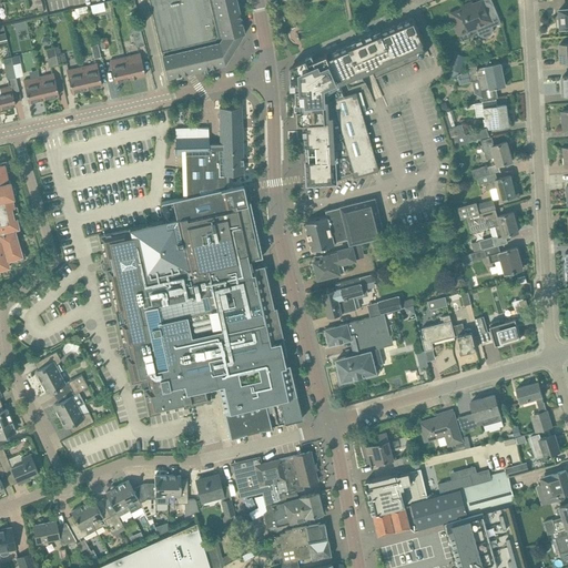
[(235,0),(148,0),(166,78),(224,63),(229,57),(240,40),(244,32),(241,20),(235,0)]
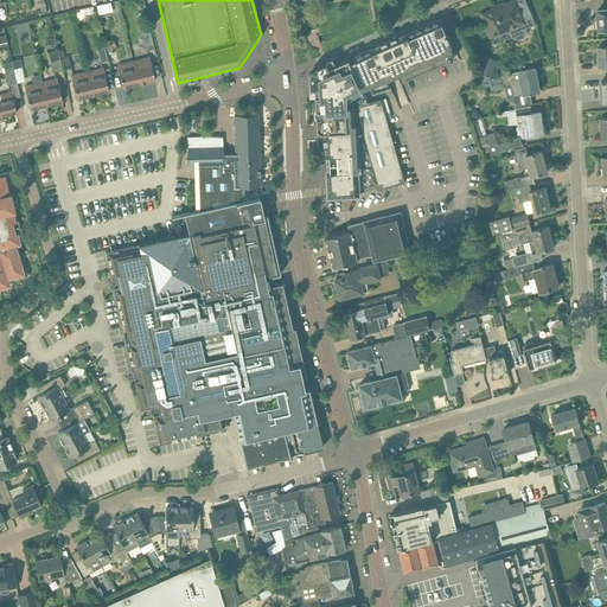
[(97,5),(101,17),(115,13),(113,1),(97,5)]
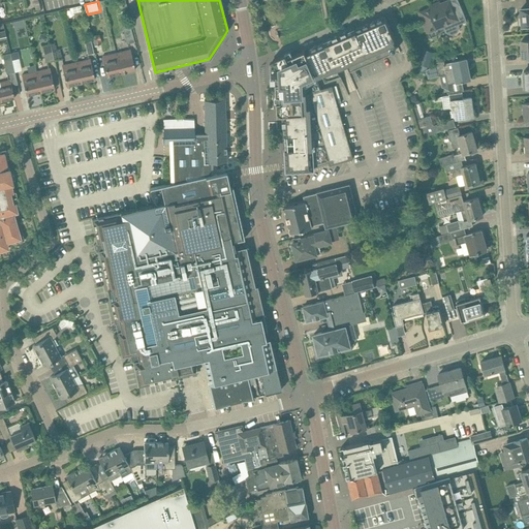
[(421,14),(424,24),(427,31),(442,24),(445,30),(447,33),(449,34),(454,34),(455,34),(457,33),(458,32),(459,29),(460,27),(459,25),(466,22),(459,3),(452,6),(442,9),(440,3),(430,7),(431,9),(421,14)]
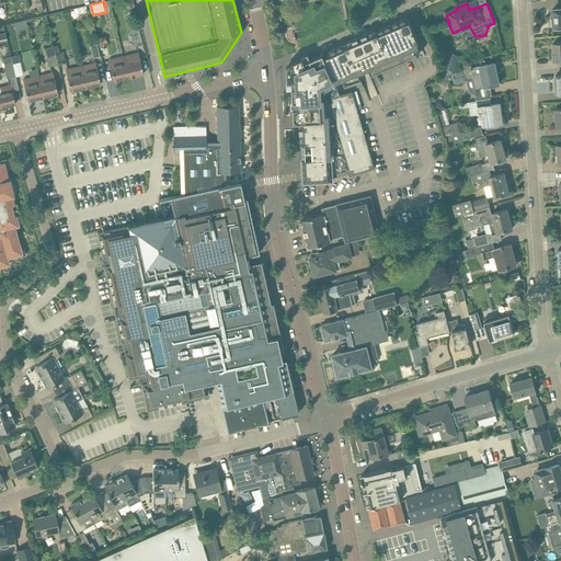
[(553,19),(550,19),(551,26),(554,26),(554,27),(560,26),(560,8),(552,9),(553,19)]
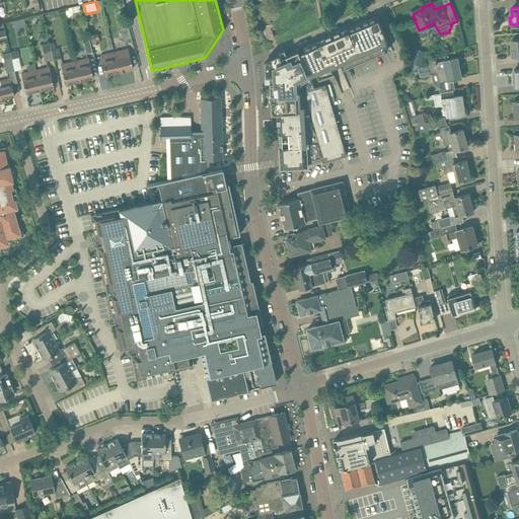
[(269,67),(266,67),(267,76),(272,76),(273,81),(271,81),(273,113),(279,113),(280,113),(281,116),(279,116),(278,116),(279,133),(281,133),(281,147),(280,147),(281,159),(281,168),(290,168),(308,167),(308,163),(322,159),(323,162),(346,156),(347,156),(329,97),(334,96),(330,84),(326,85),(326,84),(315,87),(310,76),(308,72),(313,69),(314,71),(386,40),(387,40),(378,16),(377,16),(350,28),(349,27),(318,41),(318,42),(304,48),(305,51),(300,53),(299,50),(287,55),(288,56),(283,59),(281,54),(272,57),(273,60),(269,67)]
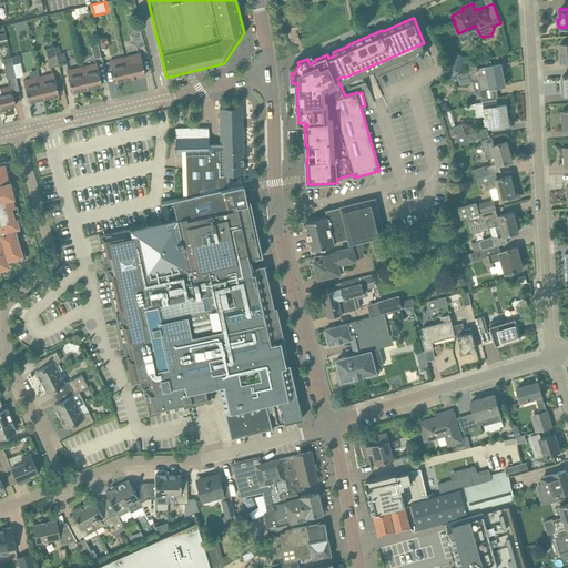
[(135,46),(144,44),(140,21),(132,22),(135,46)]
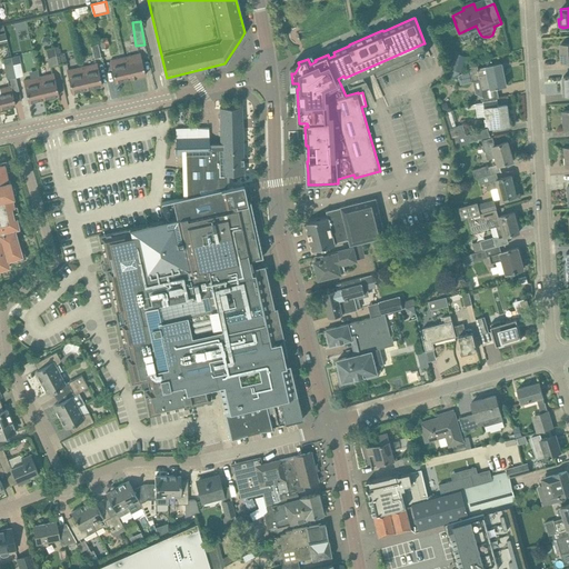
[(102,56),(101,48),(106,48),(106,39),(93,40),(96,57),(102,56)]
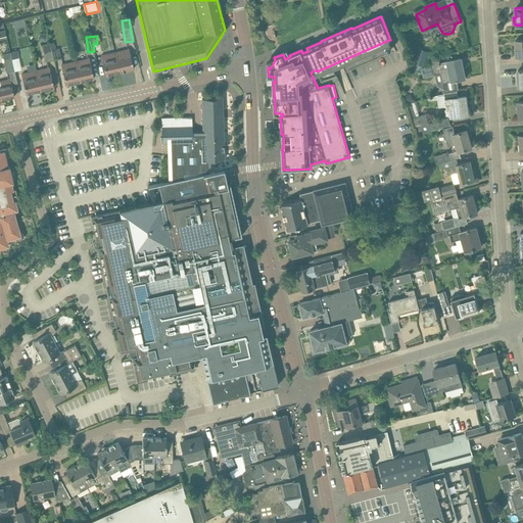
[(46,59),(61,56),(60,47),(56,48),(55,42),(43,44),(46,59)]
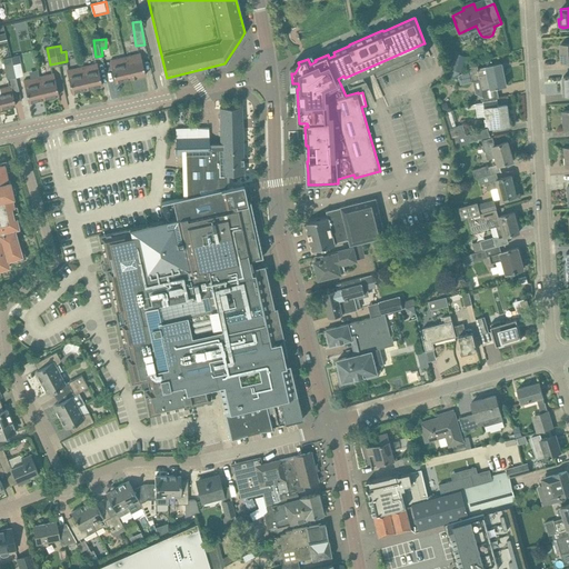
[(111,60),(117,82),(149,76),(145,53),(111,60)]
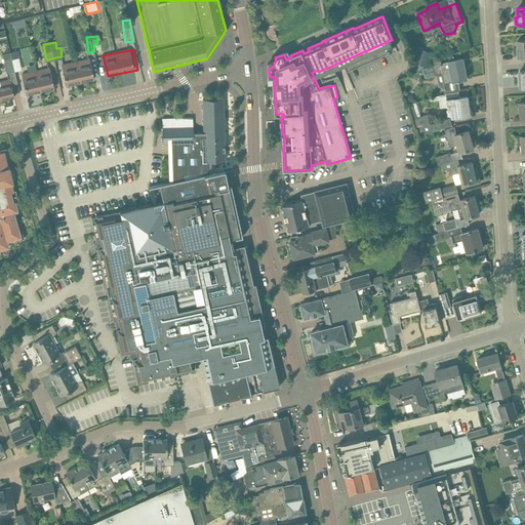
[(416,64),(425,67),(431,52),(421,49),(416,64)]
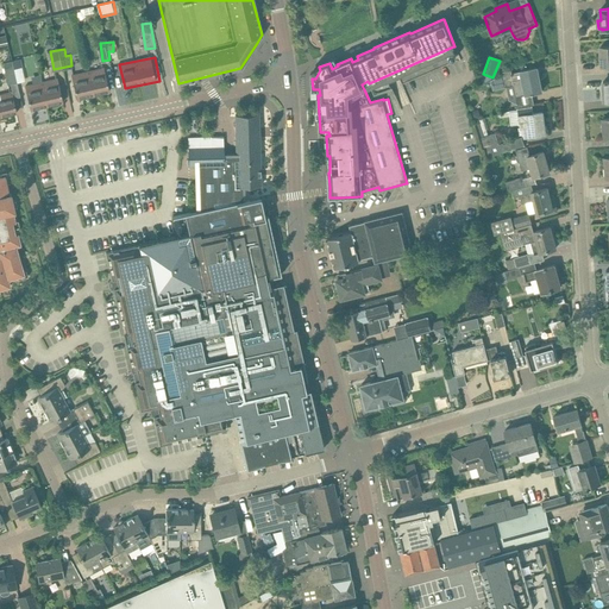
[(7,86),(17,83),(13,67),(12,62),(2,63),(7,86)]
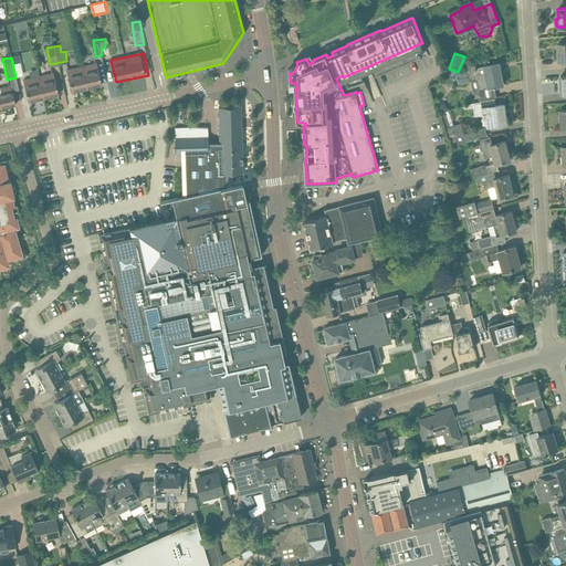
[(100,62),(67,71),(74,92),(105,84),(100,62)]
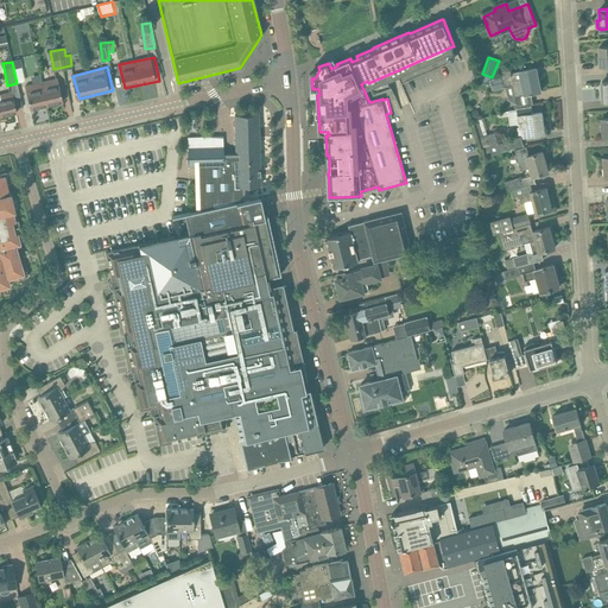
[(501,76),(491,80),(493,89),(505,87),(512,86),(513,90),(514,89),(515,96),(518,108),(530,107),(531,106),(533,105),(531,95),(533,94),(532,93),(542,92),(536,68),(525,70),(511,74),(511,70),(501,73),(501,76)]
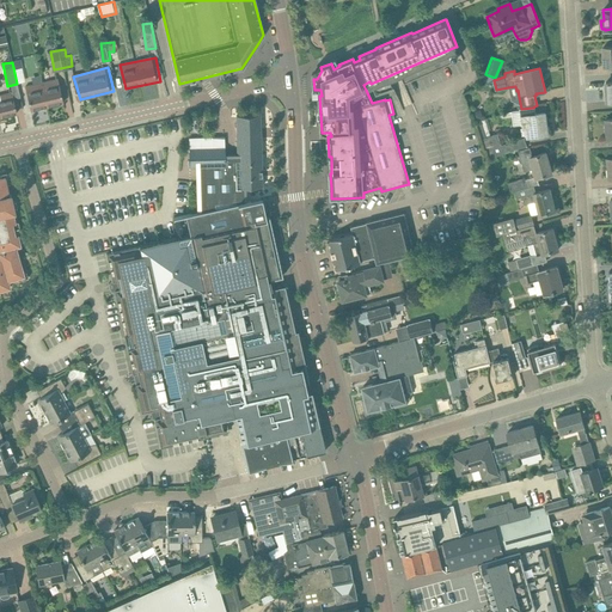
[(68,118),(73,116),(60,77),(26,87),(34,111),(62,102),(68,118)]
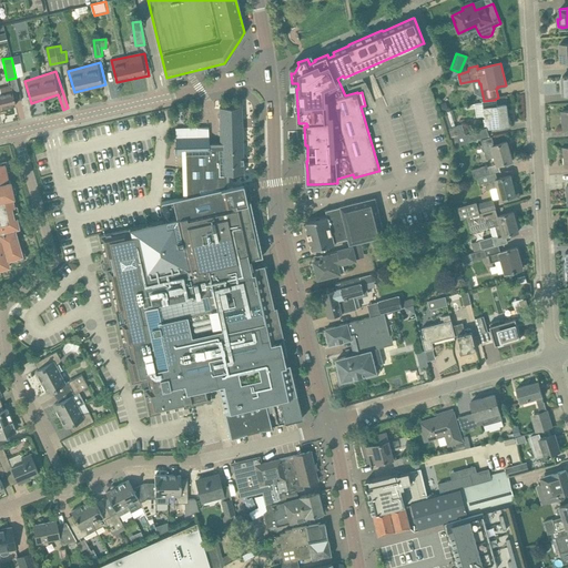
[(0,109),(16,105),(13,94),(11,87),(0,89),(0,109)]
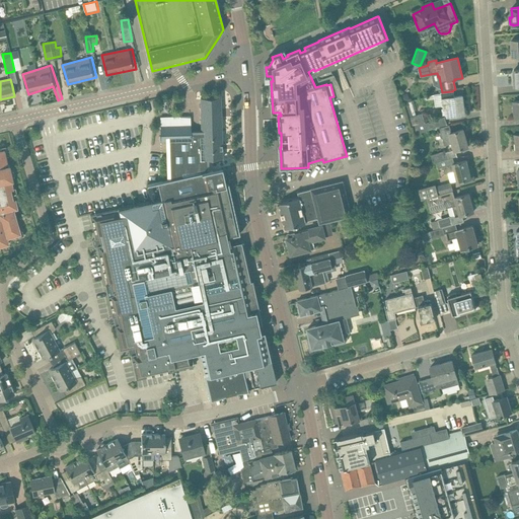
[(442,92),(441,92),(443,108),(447,108),(449,107),(450,116),(455,115),(464,114),(462,96),(453,97),(452,91),(442,92)]
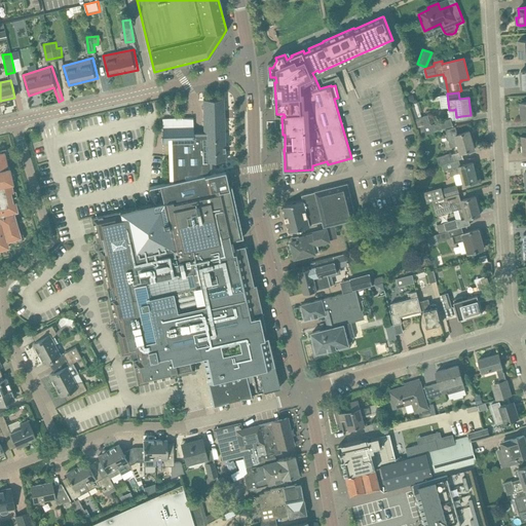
[(202,100),(205,161),(225,160),(223,99),(202,100)]
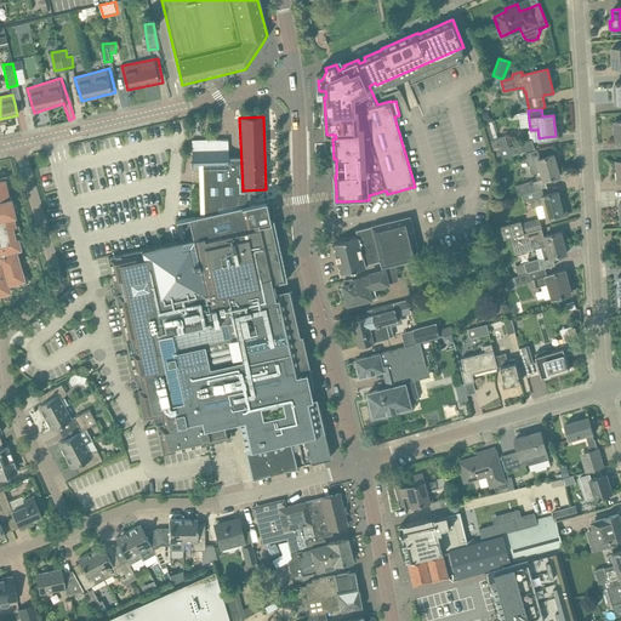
[(493,120),(483,124),(484,124),(489,141),(497,138),(496,132),(497,131),(494,120),(493,120)]
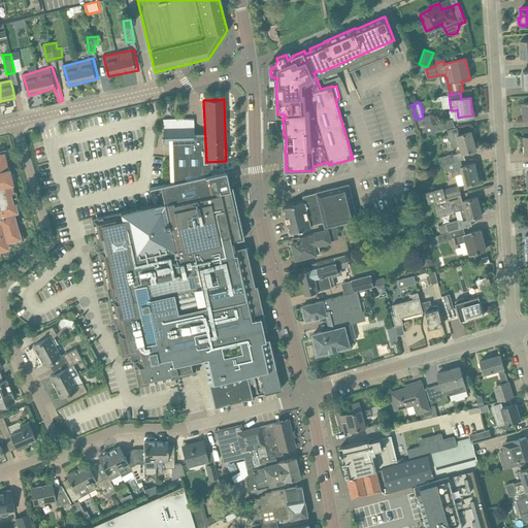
[(423,118),(416,120),(419,129),(420,129),(422,136),(435,132),(454,126),(452,119),(433,125),(429,116),(423,118)]
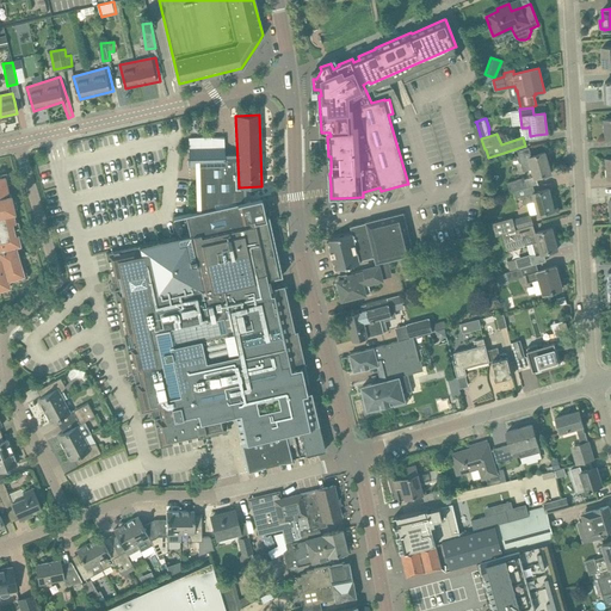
[(189,167),(224,167),(224,148),(189,148),(189,167)]
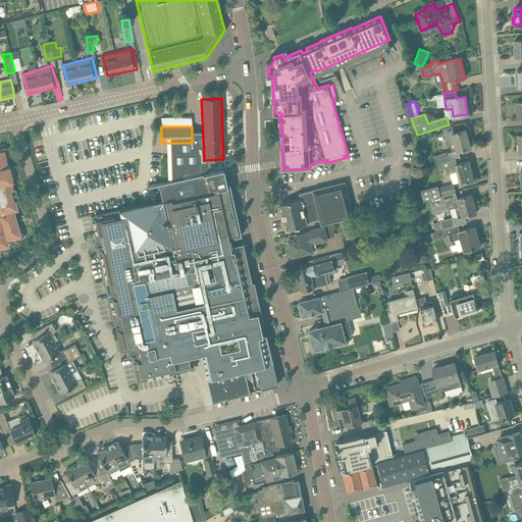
[(448,147),(455,145),(457,152),(471,148),(466,131),(454,134),(452,126),(441,128),(448,147)]
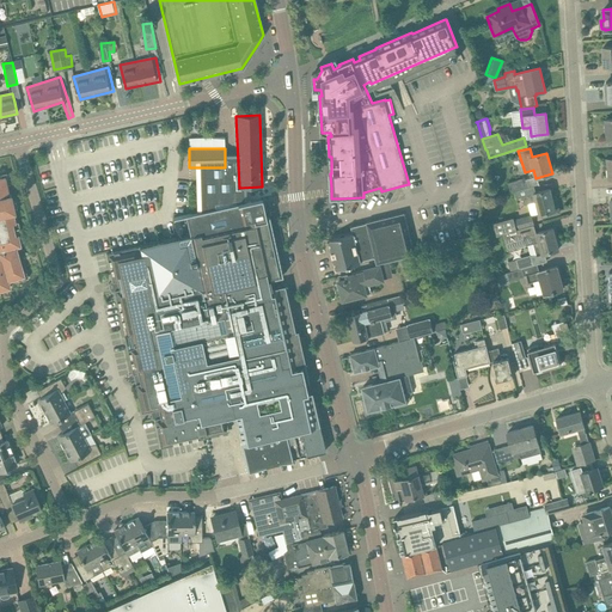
[(8,281),(17,279),(18,281),(28,279),(26,271),(23,273),(16,248),(20,246),(18,234),(14,236),(12,224),(16,224),(13,214),(14,213),(11,195),(8,196),(6,184),(4,185),(1,178),(0,177),(0,258),(0,259),(0,294),(0,292),(0,291),(10,288),(8,281)]
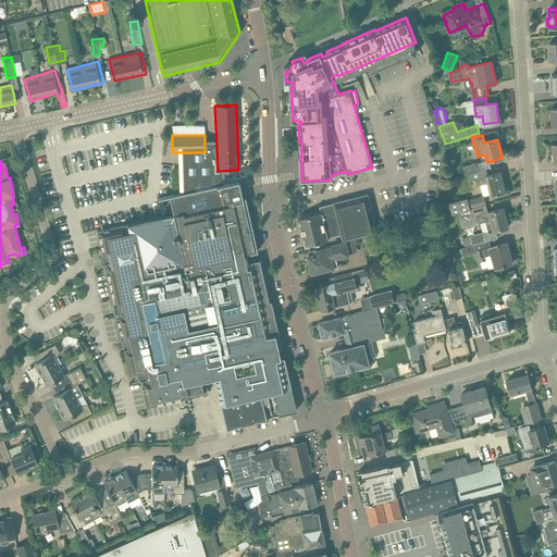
[(462,165),(465,175),(480,171),(478,162),(462,165)]
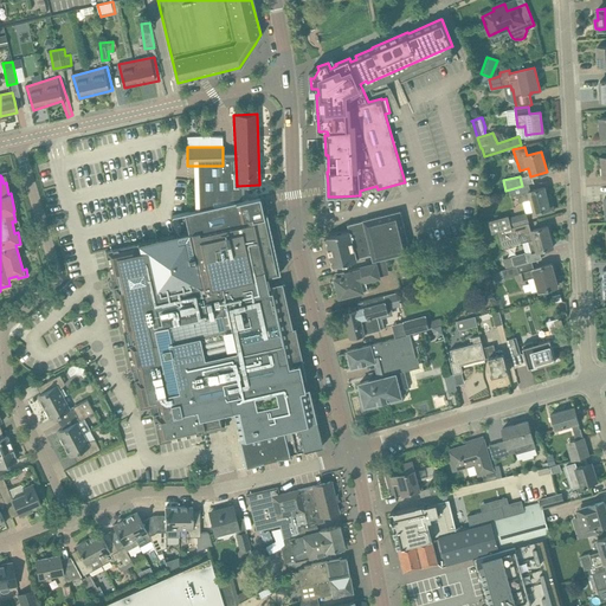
[(529,192),(517,195),(520,202),(530,200),(534,212),(535,212),(536,216),(543,214),(554,211),(552,198),(548,199),(545,187),(534,191),(528,192),(529,192)]
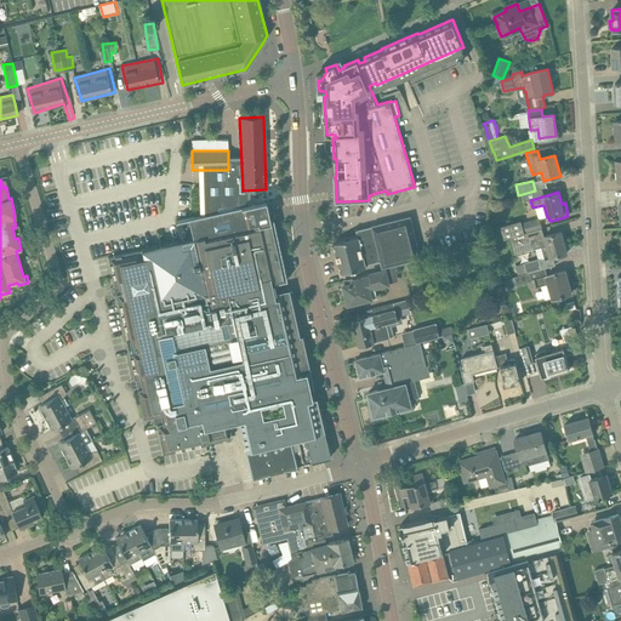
[(193,239),(108,257),(126,342),(131,341),(134,351),(129,351),(135,380),(136,380),(137,391),(143,419),(154,416),(163,455),(208,445),(208,443),(232,438),(226,415),(199,420),(197,406),(201,405),(200,397),(229,389),(245,451),(324,432),(302,335),(291,337),(289,325),(292,326),(289,289),(275,292),(273,284),(286,280),(273,217),(269,218),(266,201),(188,220),(193,239)]
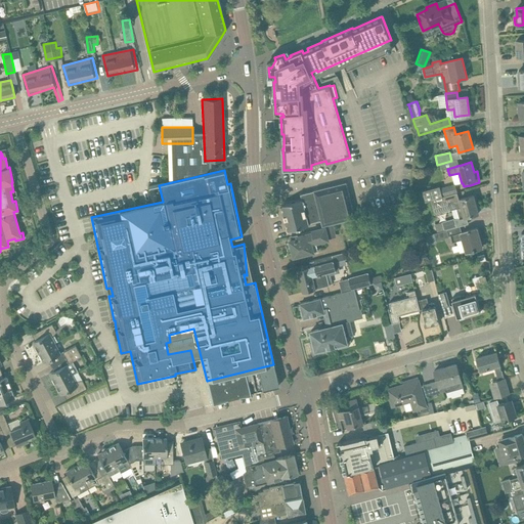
[(302,200),(281,206),(285,218),(319,210),(321,221),(323,220),(324,226),(334,223),(355,218),(354,215),(346,182),(314,190),(301,194),(302,199),(302,200)]
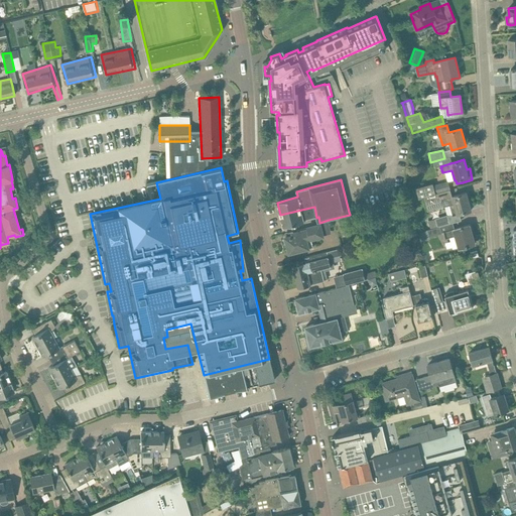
[(428,211),(449,205),(453,216),(472,211),(467,192),(452,197),(450,190),(436,195),(433,183),(416,188),(419,199),(424,198),(428,211)]
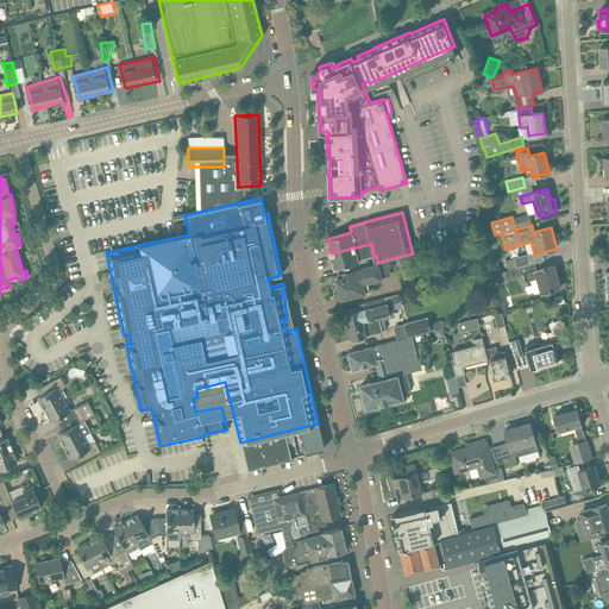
[(514,220),(516,228),(531,224),(528,217),(514,220)]
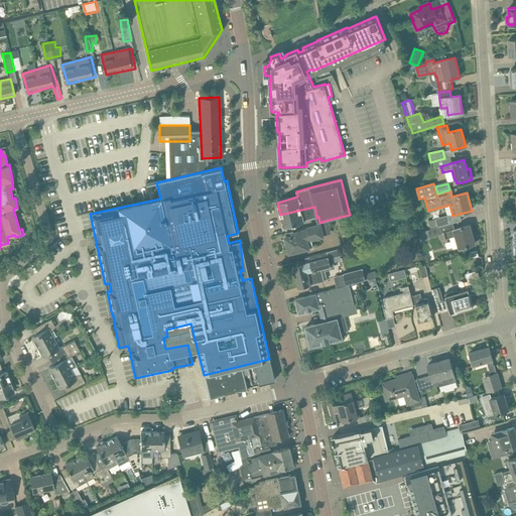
[(314,207),(280,215),(283,228),(304,223),(304,221),(316,218),(314,207)]
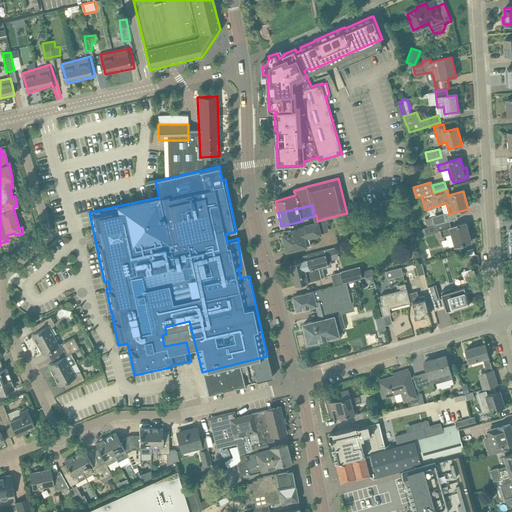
[(428,218),(425,219),(427,226),(430,225),(434,224),(434,225),(446,221),(444,213),(427,218),(428,218)]
